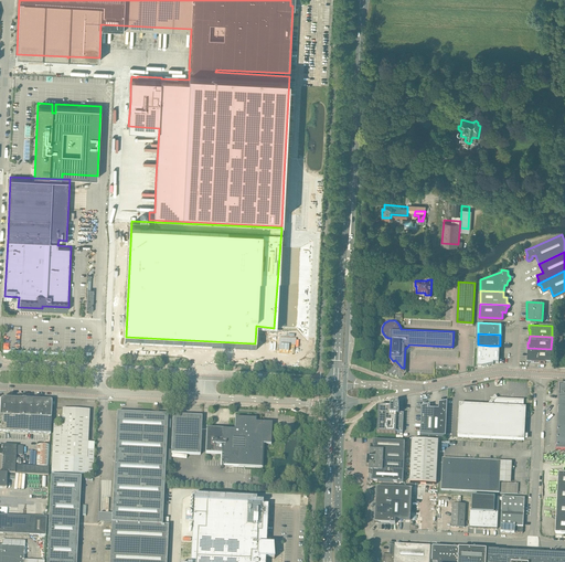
[(488,362),(489,346),(478,345),(477,363),(482,364),(488,362)]
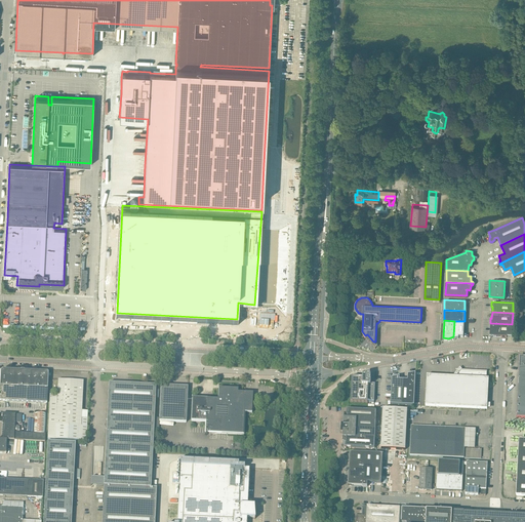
[(454,321),(453,336),(458,335),(458,334),(463,334),(465,321),(454,321)]
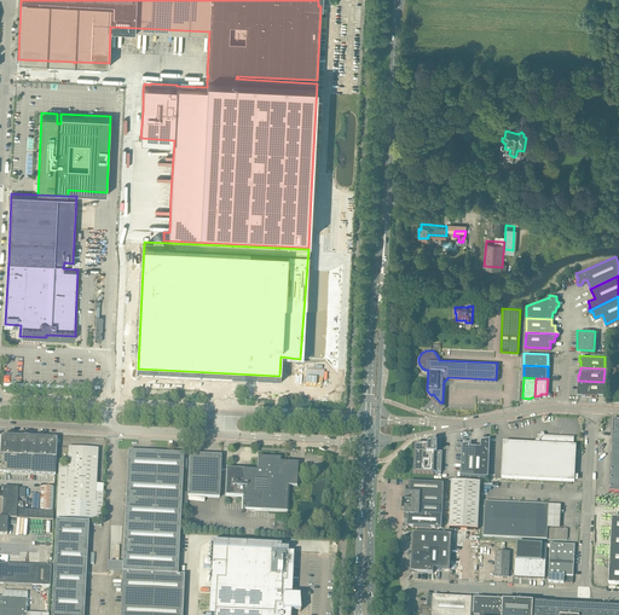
[(603,394),(603,382),(578,381),(578,387),(579,387),(579,390),(579,392),(579,393),(580,393),(590,394),(590,395),(597,395),(597,394),(603,394)]
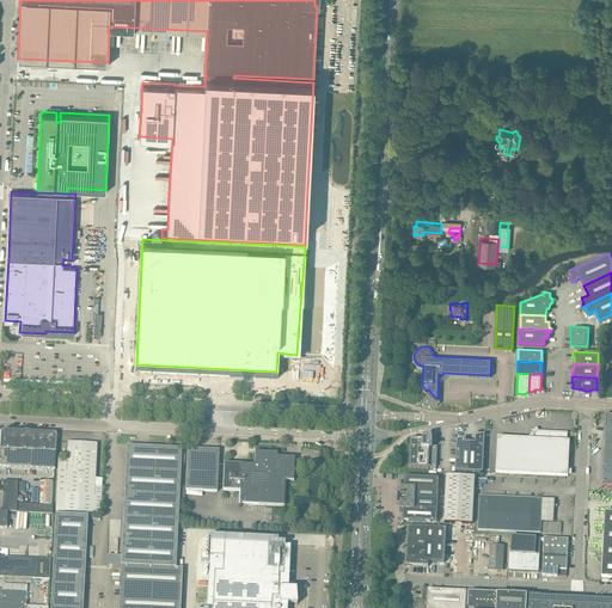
[(527,436),(497,434),(496,470),(568,473),(570,437),(563,437),(564,430),(537,429),(539,427),(536,425),(527,436)]
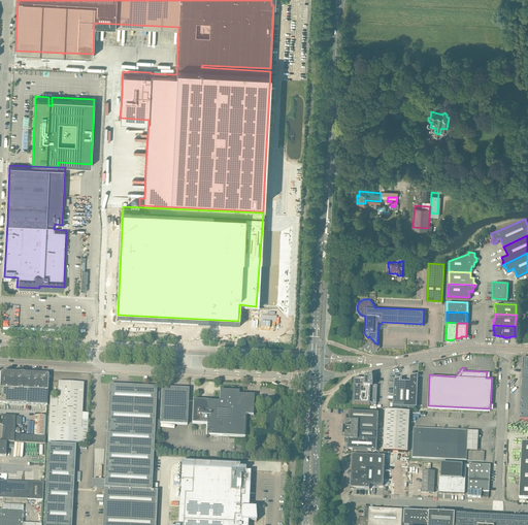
[(47,388),(48,371),(47,371),(25,369),(22,369),(21,369),(2,368),(0,370),(0,372),(0,385),(24,386),(47,388)]
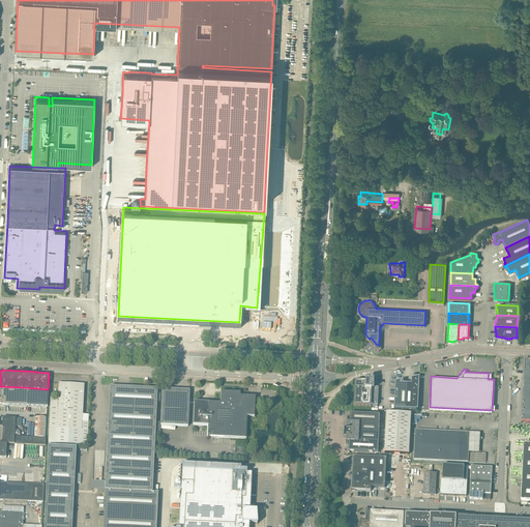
[(362,378),(360,378),(357,378),(356,378),(356,379),(355,379),(355,380),(355,382),(354,403),(372,404),(378,404),(379,384),(375,384),(375,379),(374,374),(362,376),(362,378)]
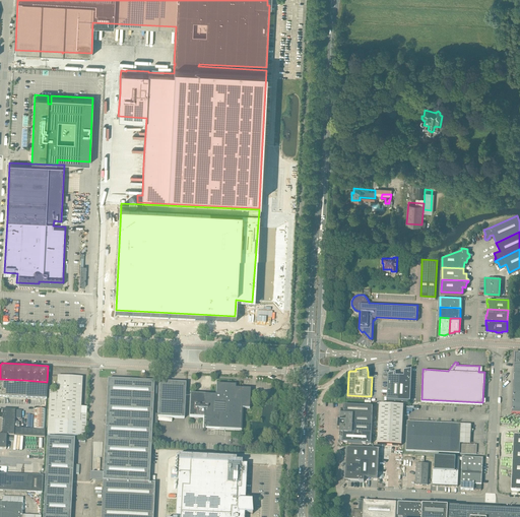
[(400,373),(398,398),(410,399),(411,367),(404,369),(404,374),(400,374),(400,373)]
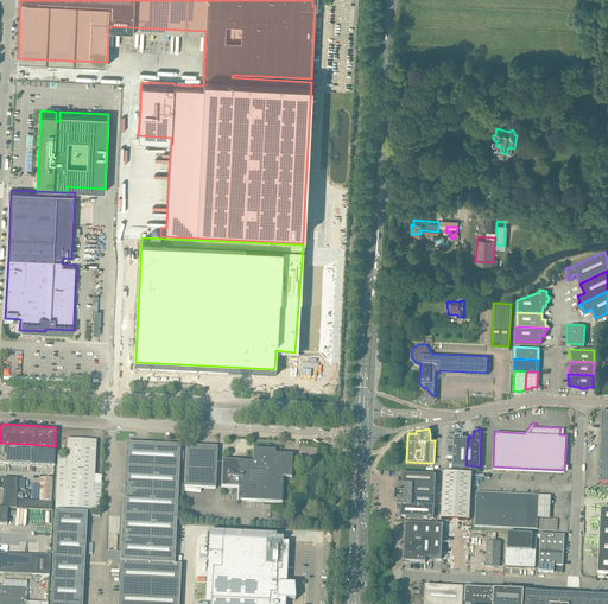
[(466,465),(468,436),(467,436),(467,437),(463,437),(463,432),(454,434),(453,465),(466,465)]
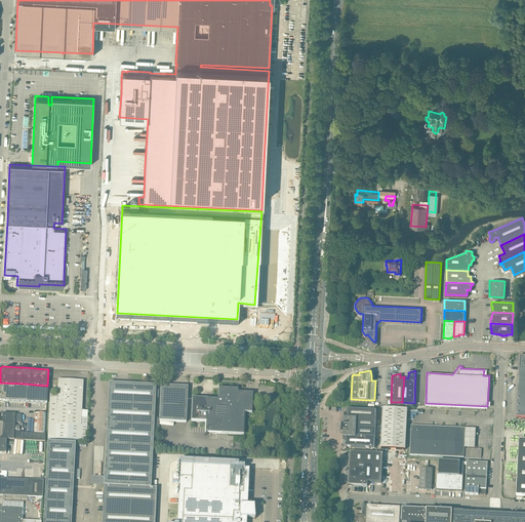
[(58,377),(57,392),(57,398),(76,399),(82,399),(83,378),(78,377),(58,377)]
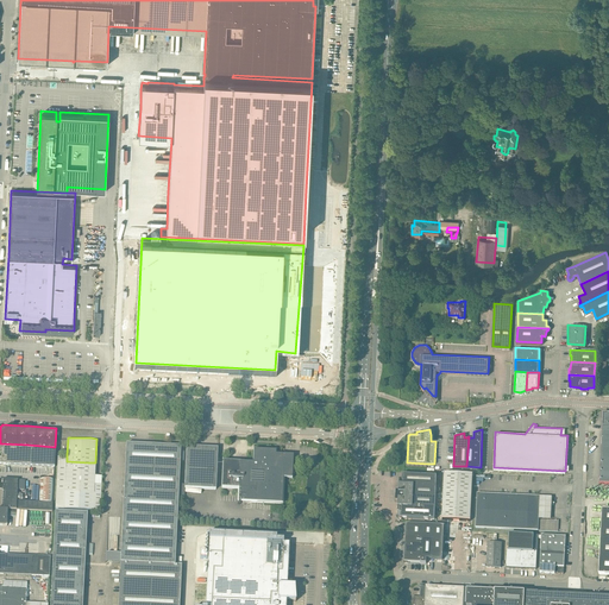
[(125,465),(180,467),(181,443),(126,441),(125,465)]
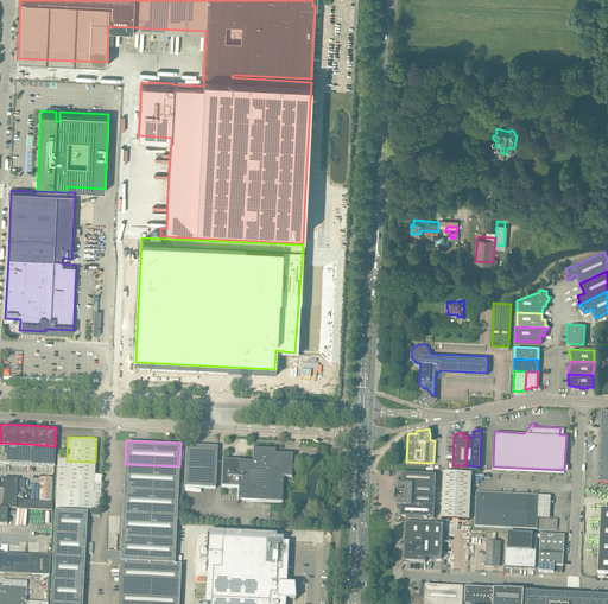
[(0,443),(0,461),(55,463),(55,446),(27,444),(0,443)]
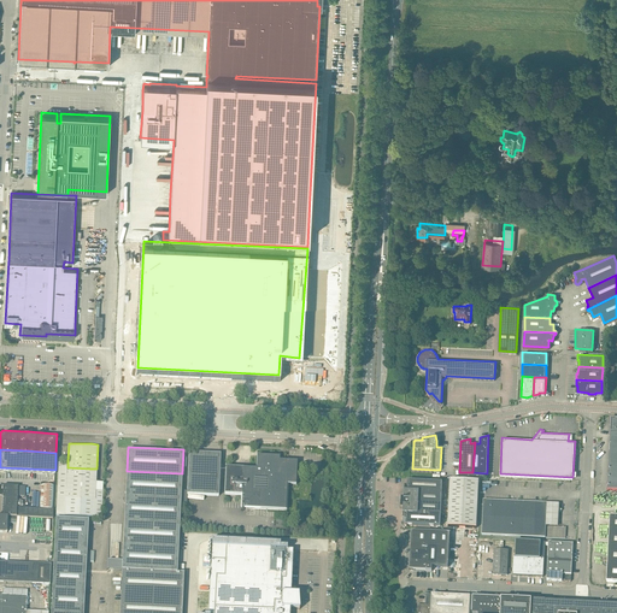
[(221,451),(189,449),(187,488),(184,488),(184,497),(184,501),(187,501),(187,491),(218,493),(221,451)]
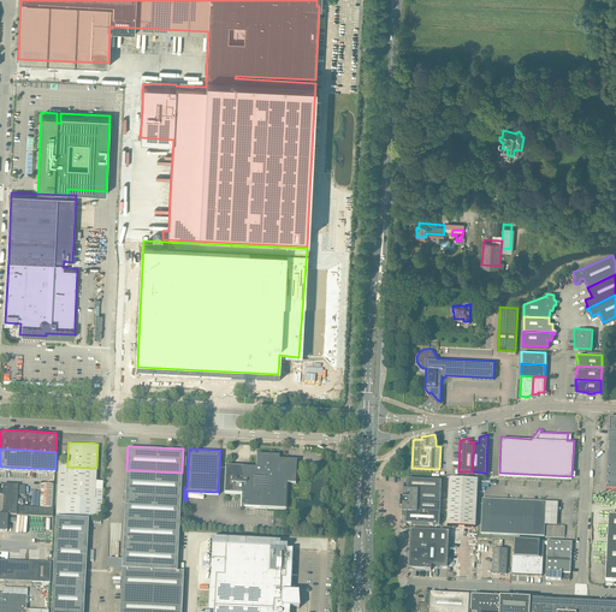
[(227,452),(226,486),(296,491),(298,456),(227,452)]
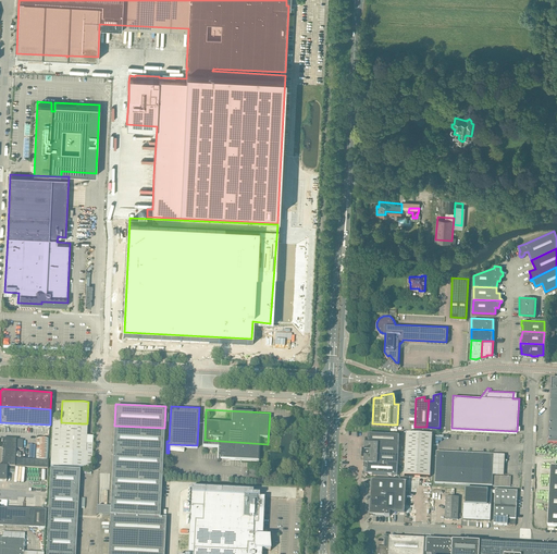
[(50,463),(91,465),(93,441),(86,441),(86,450),(79,448),(59,447),(60,438),(60,430),(61,422),(61,416),(53,416),(50,463)]
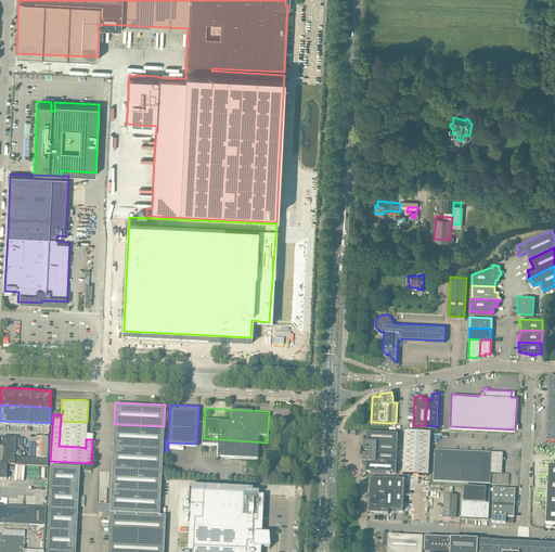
[(166,439),(163,438),(164,426),(114,424),(113,446),(166,448),(166,439)]
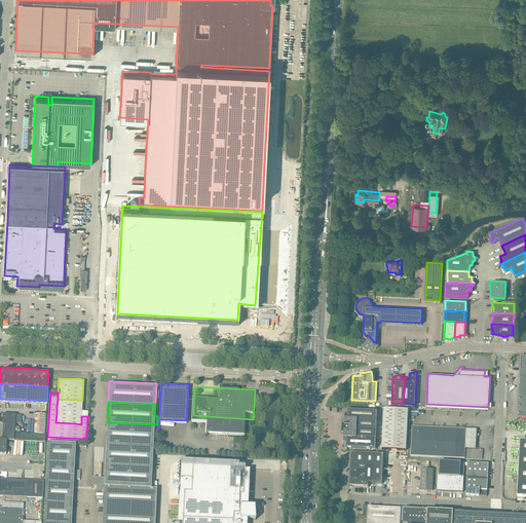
[(377,418),(377,409),(347,407),(347,412),(345,412),(344,417),(377,418)]
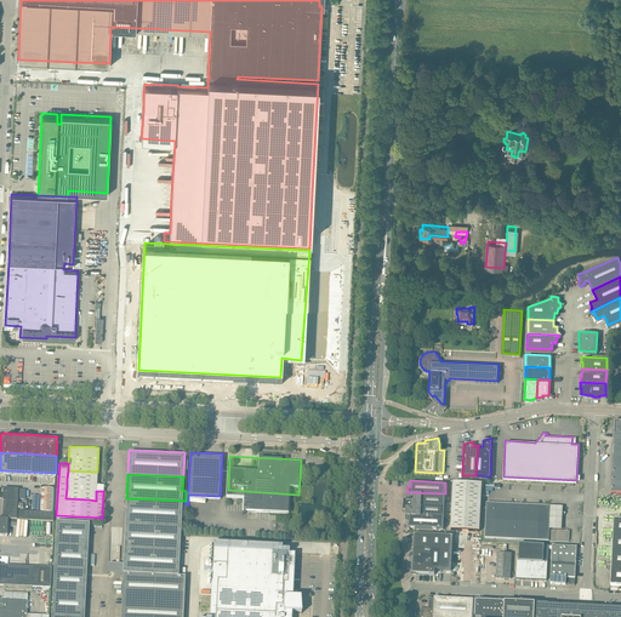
[(479,529),(482,481),(454,480),(451,527),(479,529)]
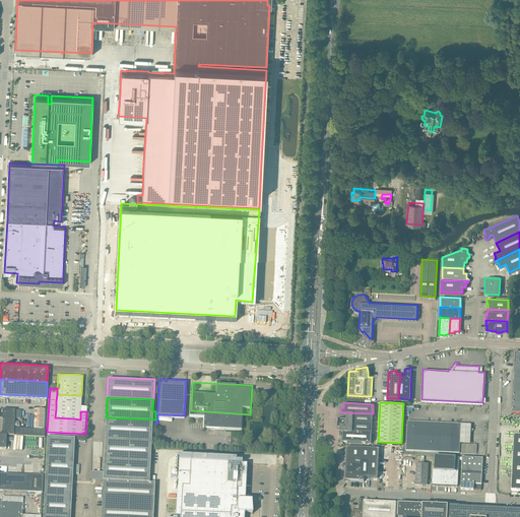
[(34,419),(45,421),(46,404),(35,403),(34,419)]
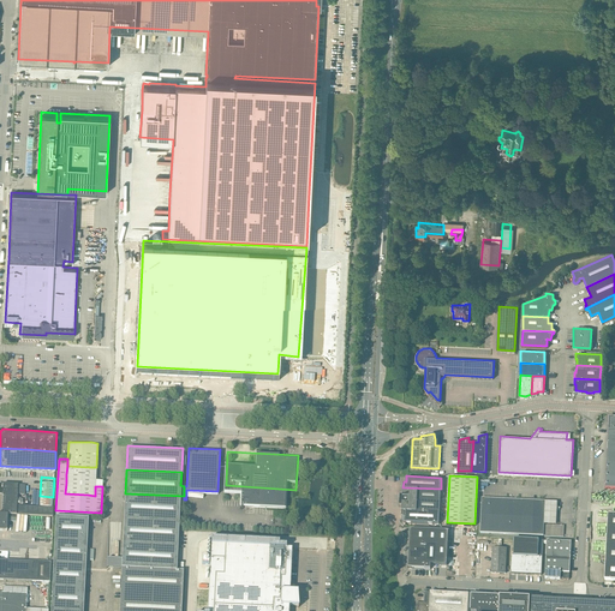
[(0,490),(3,491),(4,486),(18,487),(18,481),(0,479),(0,490)]
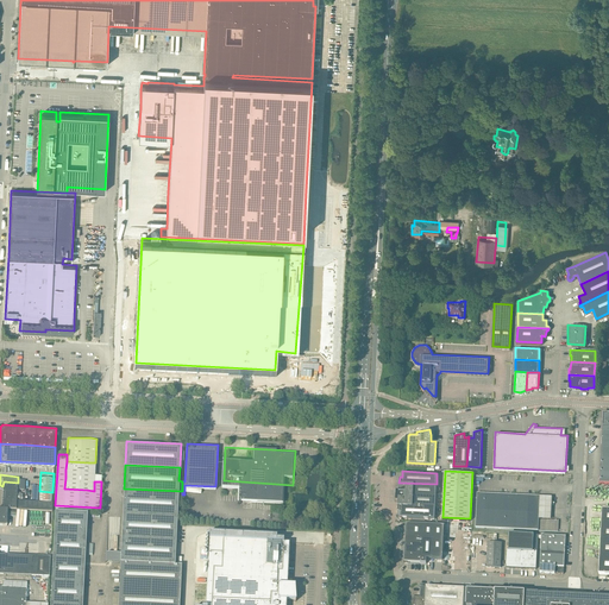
[(88,479),(66,478),(64,489),(87,490),(88,479)]
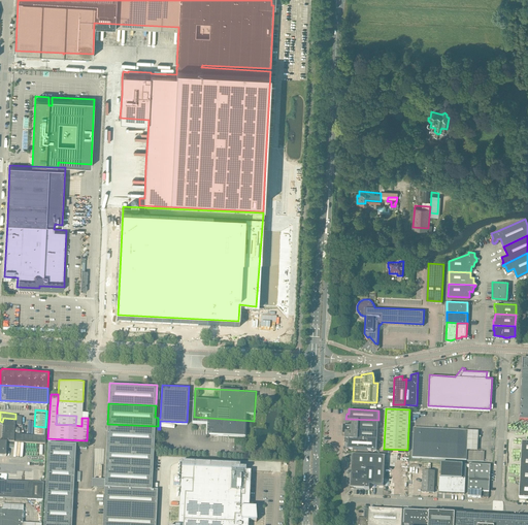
[(1,439),(7,439),(45,441),(45,433),(14,432),(15,419),(3,418),(2,422),(1,439)]
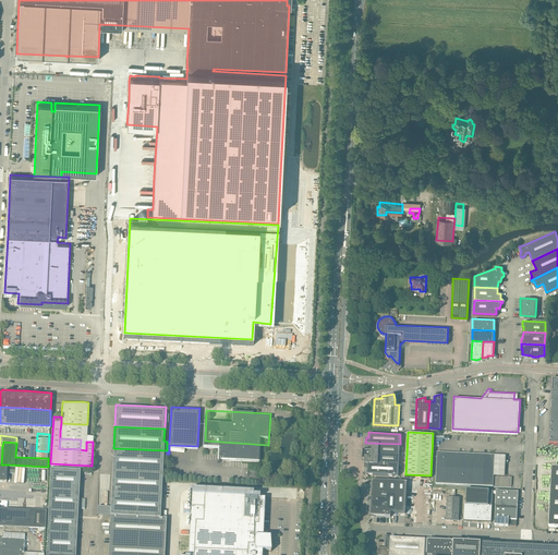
[(399,463),(400,444),(365,443),(365,447),(363,447),(362,457),(365,457),(364,462),(386,462),(399,463)]
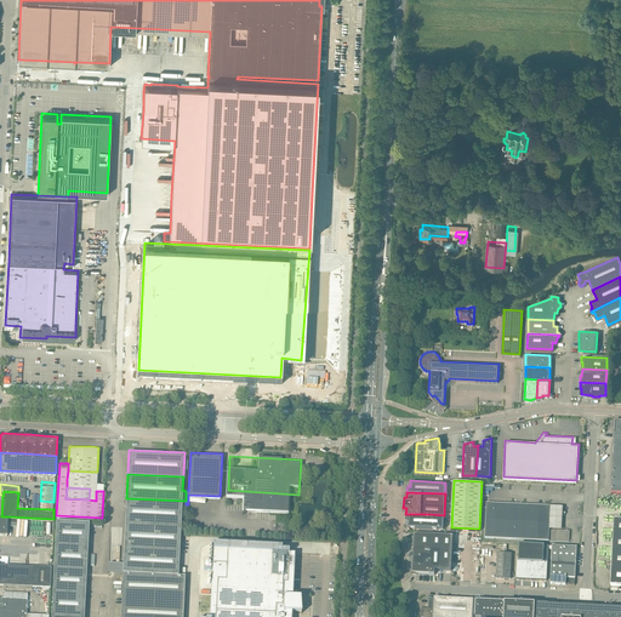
[(182,504),(186,504),(186,501),(126,498),(125,521),(181,525),(182,504)]
